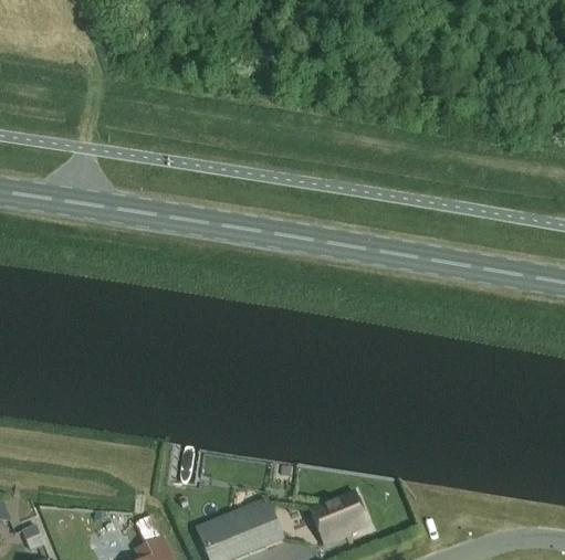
[(341,535),(368,524),(354,489),(309,508),(324,543),(342,537),(341,535)]
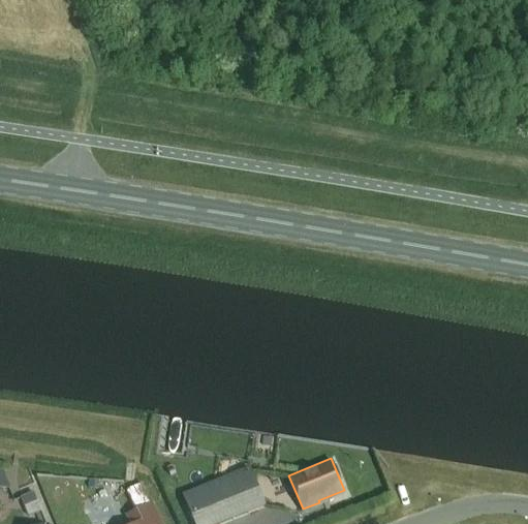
[(213,523),(265,503),(249,465),(182,492),(195,523),(213,523)]
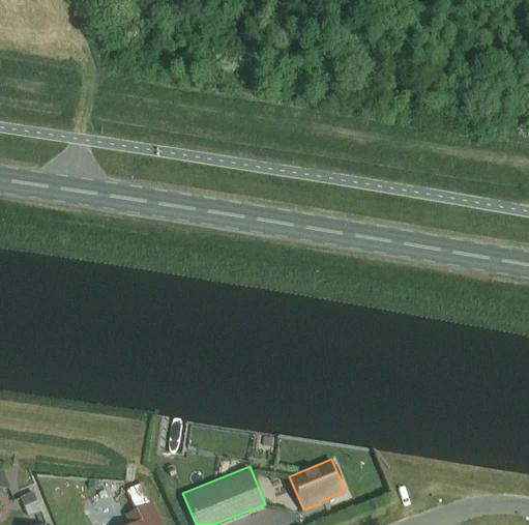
[(0,485),(10,487),(6,477),(2,469),(0,468),(0,485)]
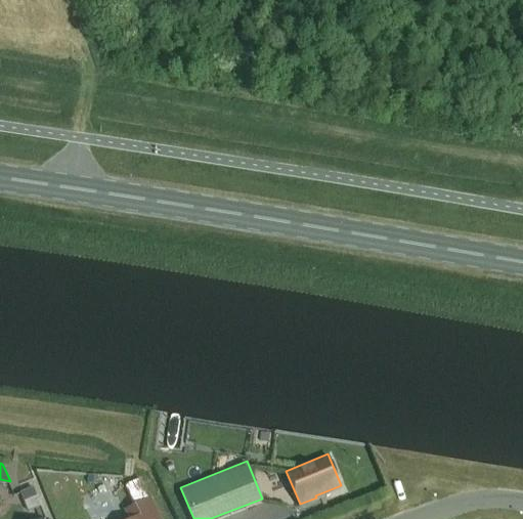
[(97,474),(87,473),(87,480),(96,481),(97,474)]
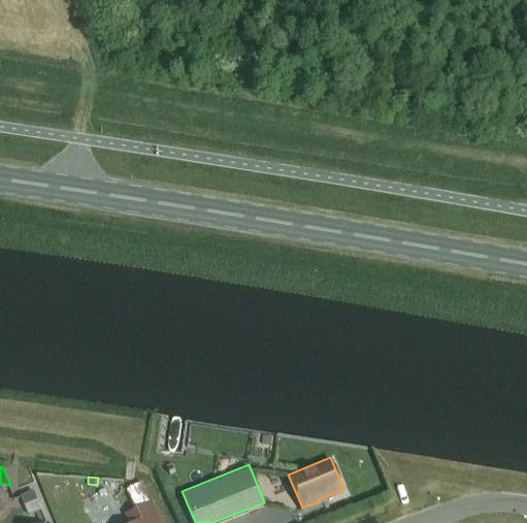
[(162,522),(141,480),(127,487),(136,505),(126,511),(131,522),(162,522)]
